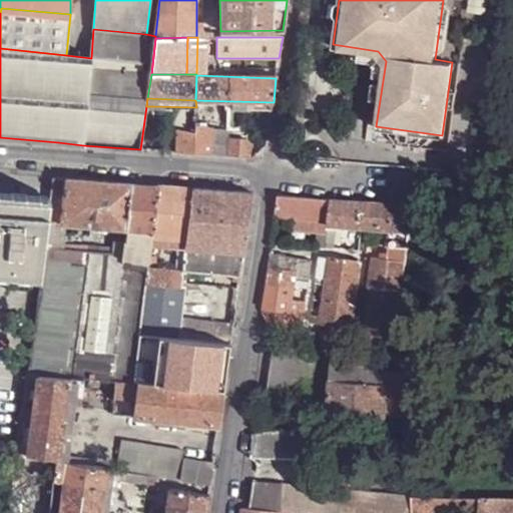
[(272,109),(274,102),(233,101),(233,108),(272,109)]
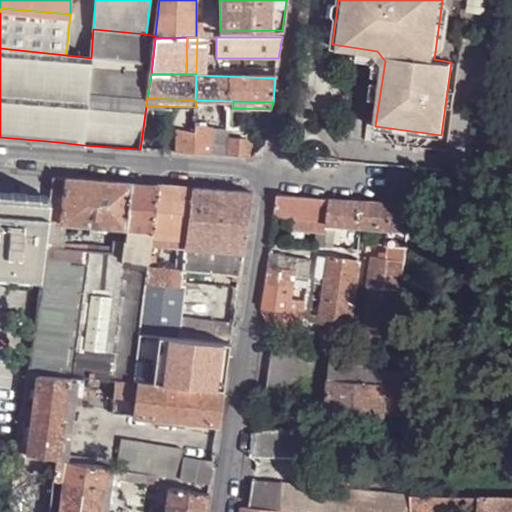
[(207,122),(196,121),(195,130),(194,143),(195,153),(211,155),(214,130),(206,129),(207,122)]
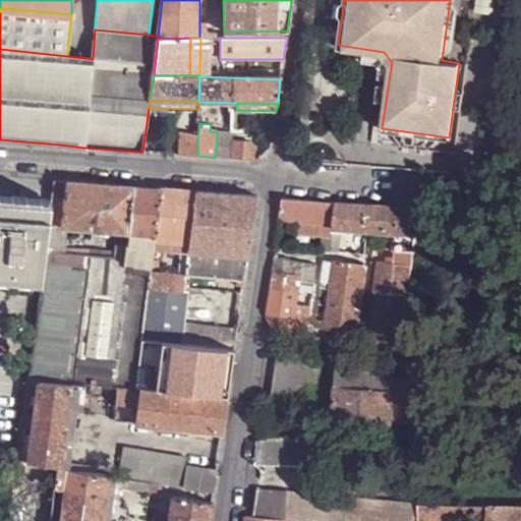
[(180,130),(180,145),(197,146),(198,132),(180,130)]
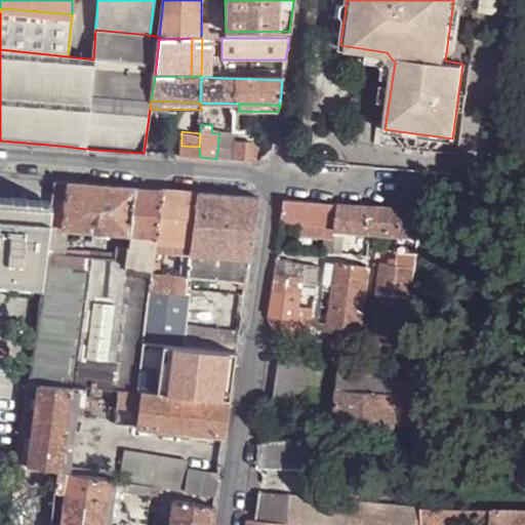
[(216,159),(234,160),(236,146),(231,133),(219,133),(216,159)]
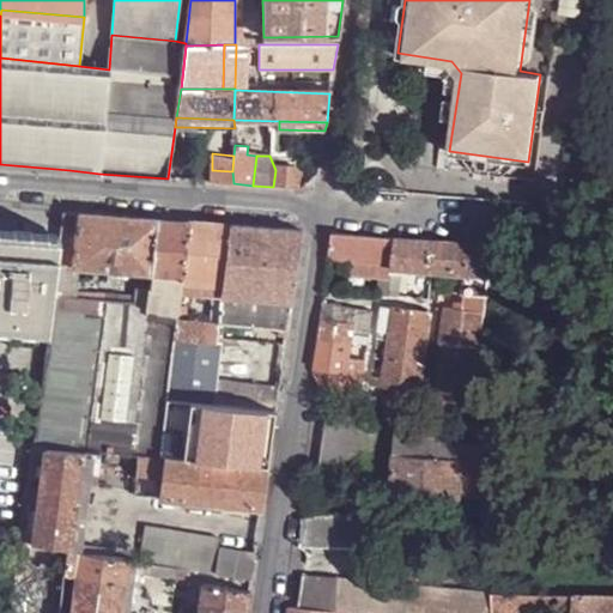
[(212,170),(212,182),(234,183),(232,171),(212,170)]
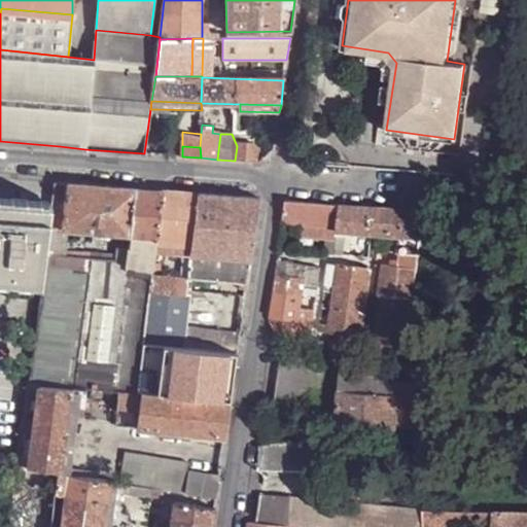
[(256,162),(258,151),(254,148),(237,146),(235,161),(256,162)]
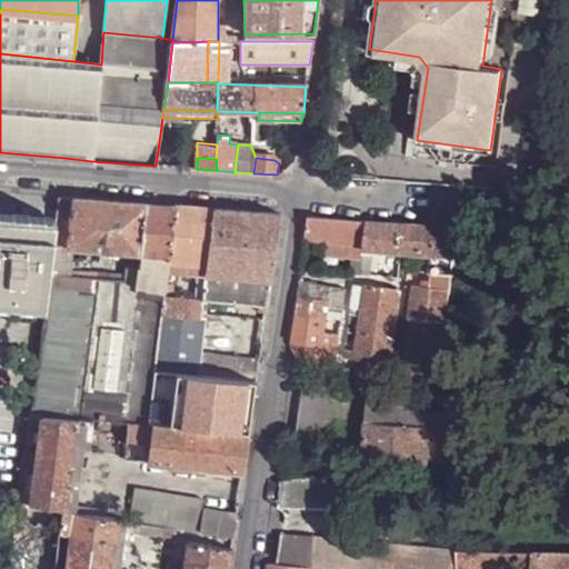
[(75,198),(61,197),(58,217),(58,220),(55,247),(69,248),(75,198)]
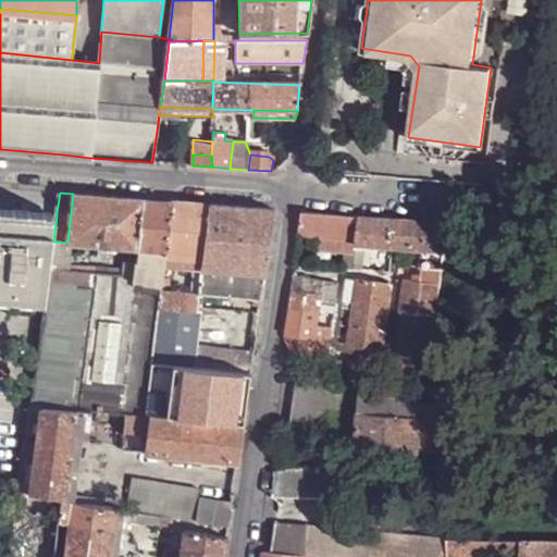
[(144,199),(73,194),(67,243),(67,244),(71,244),(139,249),(144,199)]
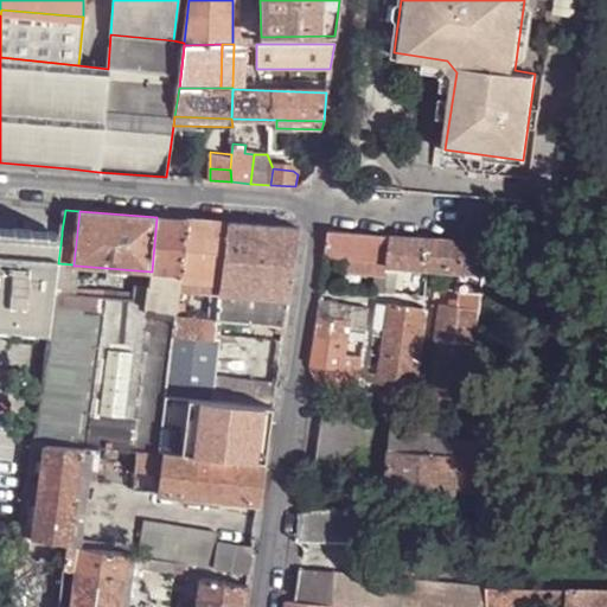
[(157,217),(152,272),(151,288),(148,301),(134,300),(117,298),(100,447),(106,447),(122,449),(134,451),(160,452),(166,403),(167,397),(174,337),(176,318),(177,310),(179,302),(179,292),(181,279),(189,221),(157,217)]
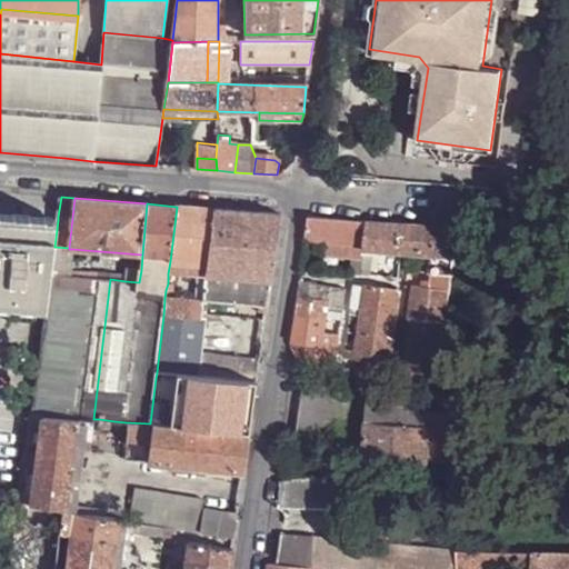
[(212,209),(177,207),(170,261),(208,265),(212,209)]
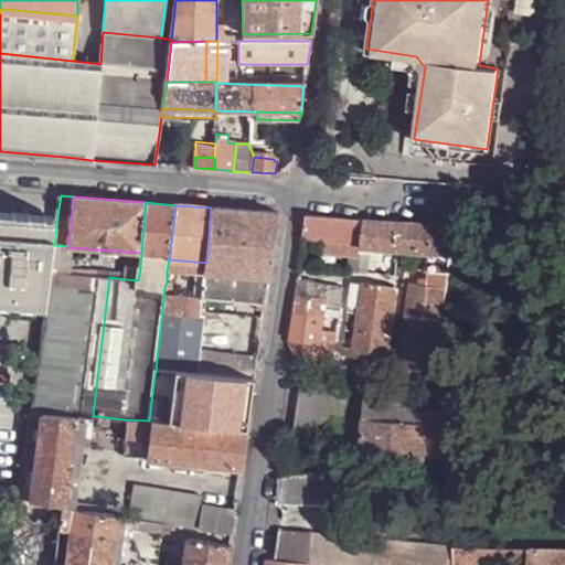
[(279,213),(211,208),(206,263),(205,273),(269,278),(279,213)]
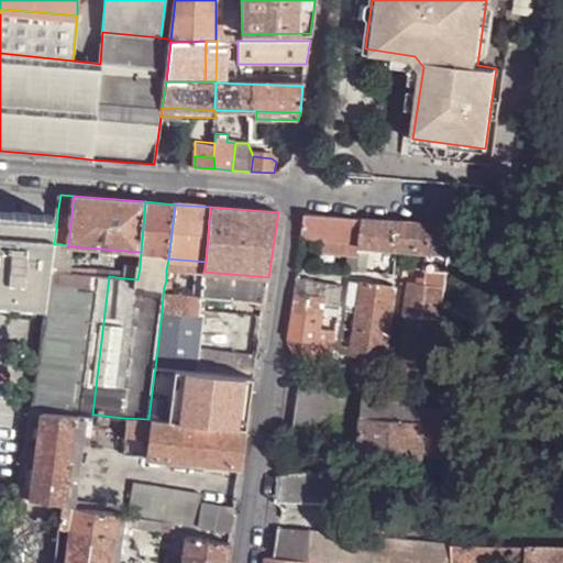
[(0,212),(0,299),(10,300),(46,304),(50,273),(54,244),(57,218),(0,212)]
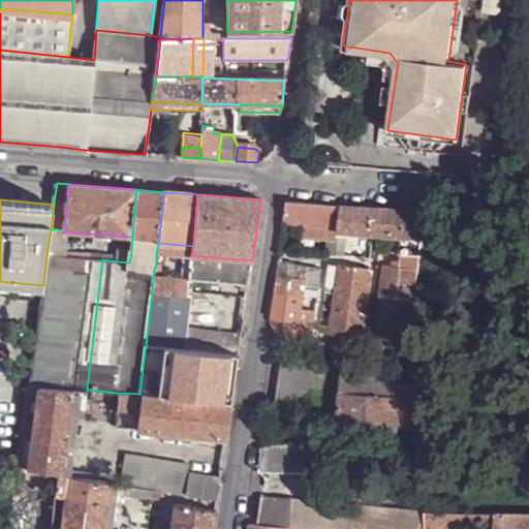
[(287,200),(284,221),(299,223),(329,224),(338,225),(341,205),(287,200)]
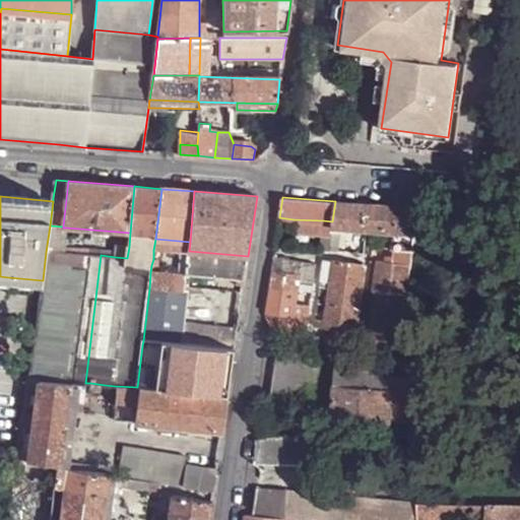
[(417,208),(335,201),(332,221),(331,226),(338,228),(397,232),(413,233),(417,210),(417,208)]
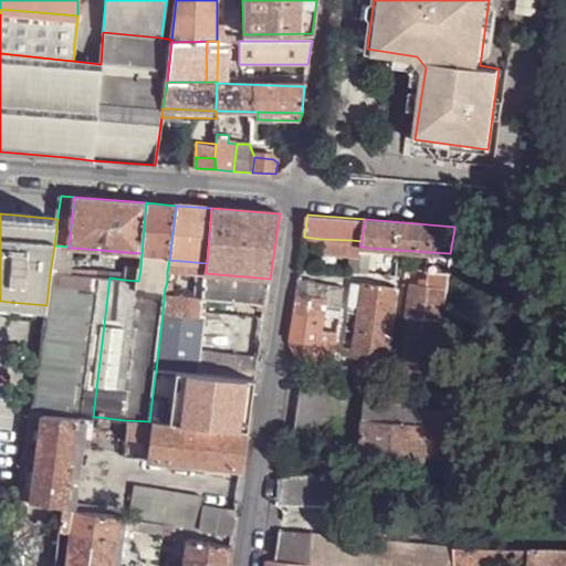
[(366,273),(368,248),(360,247),(362,241),(352,240),(320,239),(318,254),(350,255),(349,271),(366,273)]
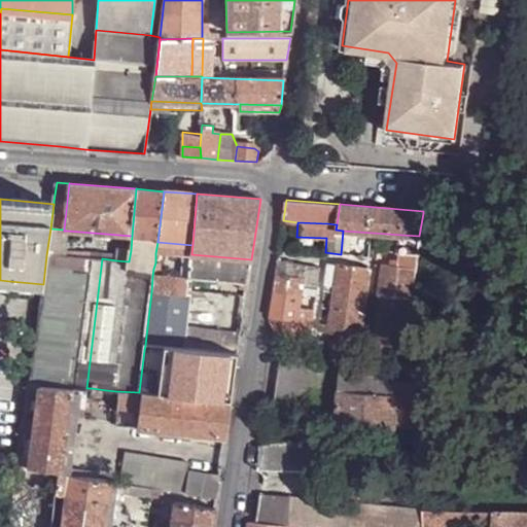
[(46,255),(65,256),(66,251),(67,231),(64,231),(64,230),(50,229),(46,255)]
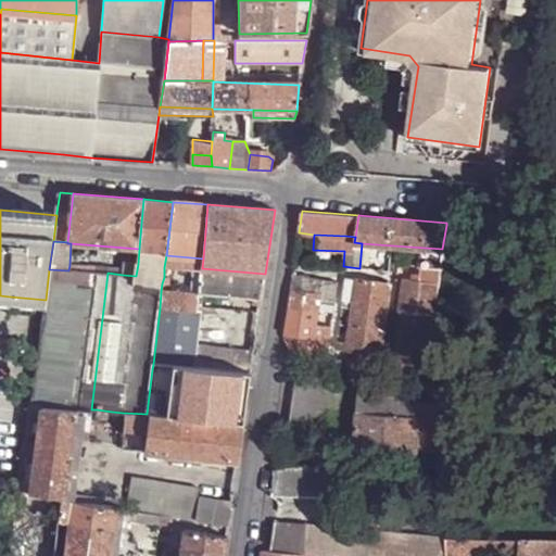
[(139,249),(71,243),(70,265),(98,267),(97,273),(102,273),(103,268),(108,267),(108,273),(123,275),(124,263),(138,264),(139,249)]
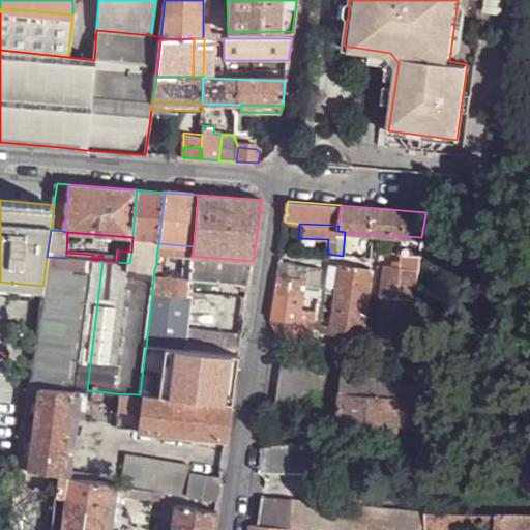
[(405,236),(402,254),(419,257),(421,237),(405,236)]
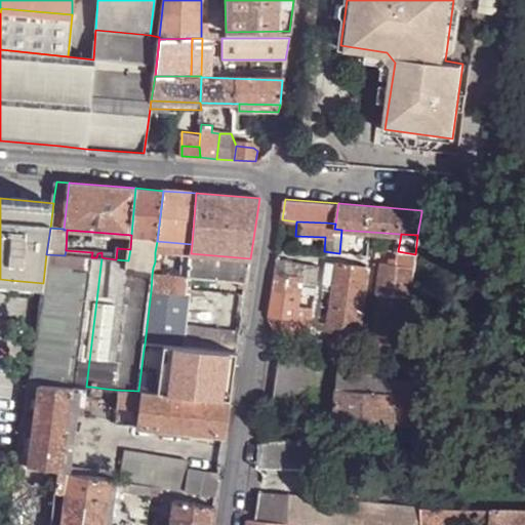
[(191,253),(192,244),(157,241),(155,252),(184,254),(191,255),(191,253)]
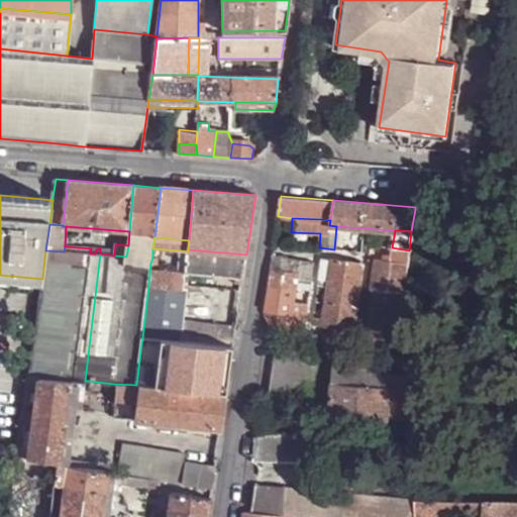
[(126,256),(128,245),(115,244),(114,255),(126,256)]
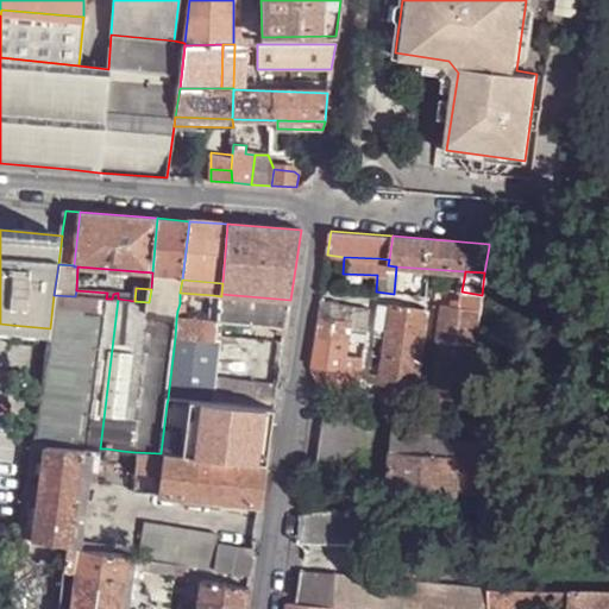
[(451,306),(444,305),(439,340),(443,341),(433,406),(466,409),(482,295),(462,292),(462,299),(453,297),(451,306)]
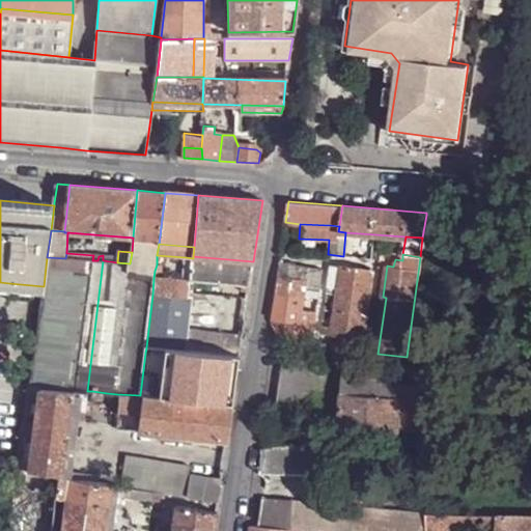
[(250,285),(253,261),(193,256),(193,258),(192,266),(191,275),(191,280),(250,285)]
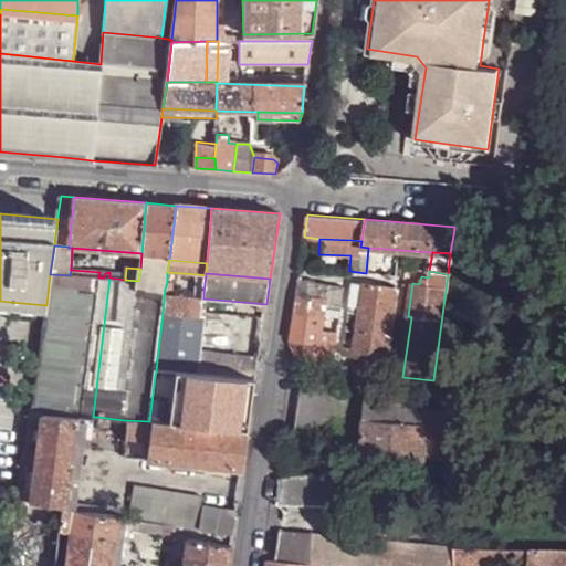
[(50,274),(46,305),(44,322),(32,412),(44,413),(80,417),(87,417),(93,417),(109,278),(104,278),(98,278),(70,275),(50,274)]
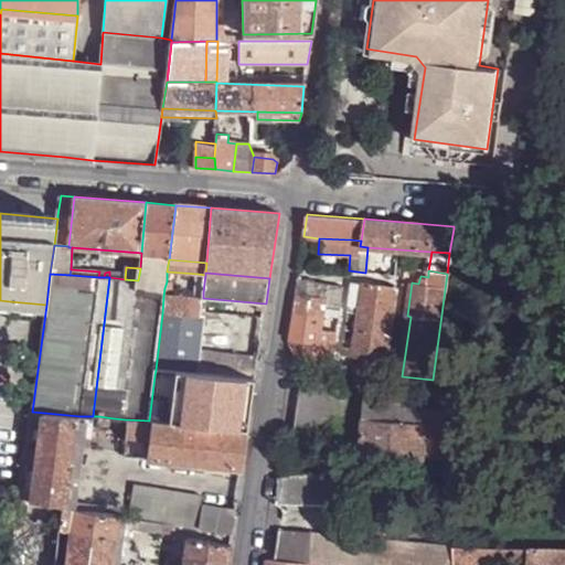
[(195,292),(203,292),(204,283),(205,275),(198,274),(195,292)]
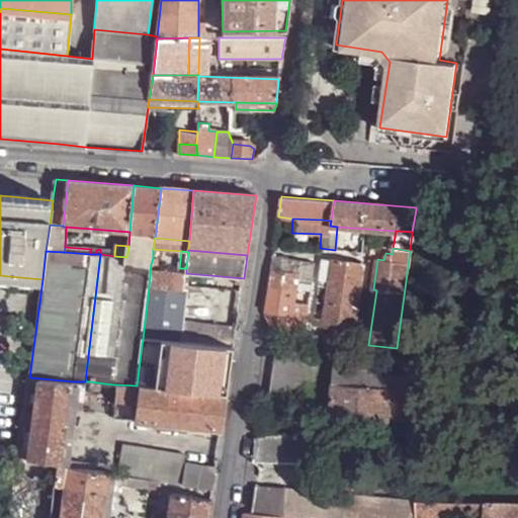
[(318,279),(329,280),(332,259),(321,257),(318,279)]
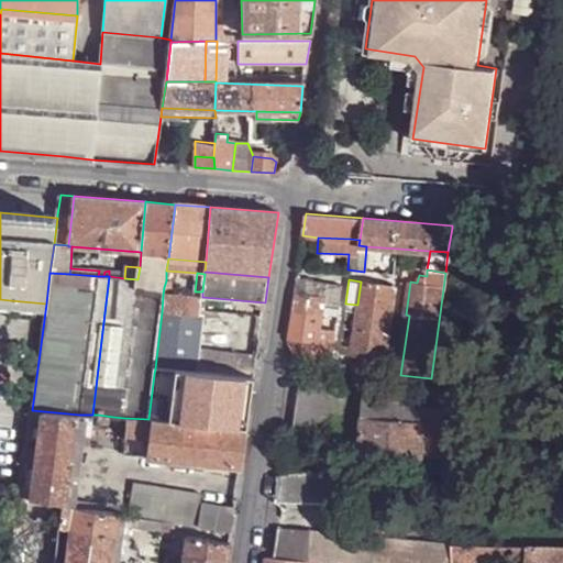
[(296,280),(294,293),(324,298),(327,285),(296,280)]
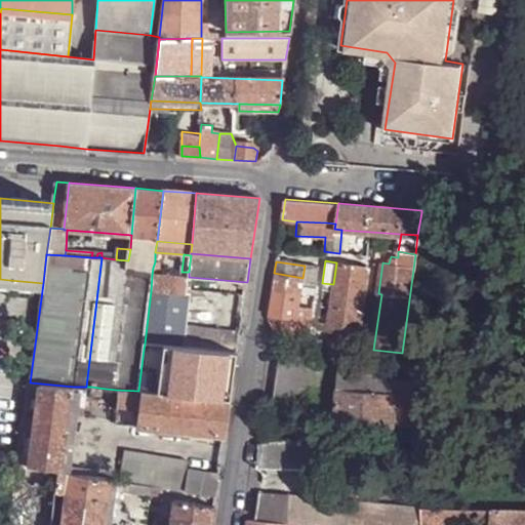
[(329,319),(327,327),(359,332),(368,267),(336,263),(333,284),(330,306),(329,314),(329,319)]
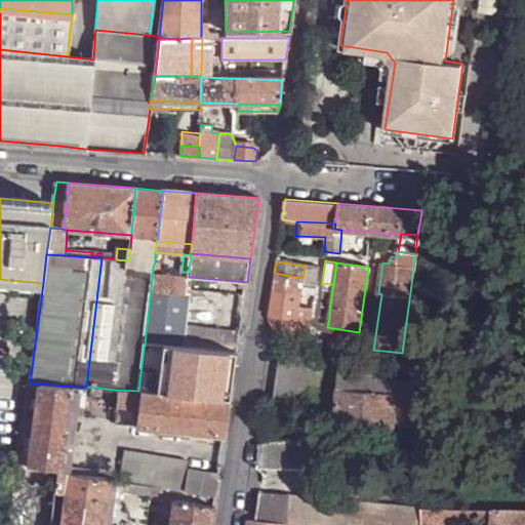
[(303,278),(301,284),(313,286),(316,267),(305,266),(303,278)]
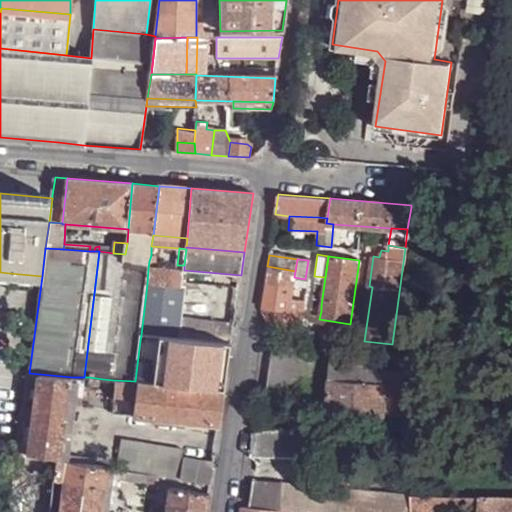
[(267,266),(261,305),(286,310),(290,310),(290,307),(292,296),(293,286),(294,277),(295,271),(267,266)]
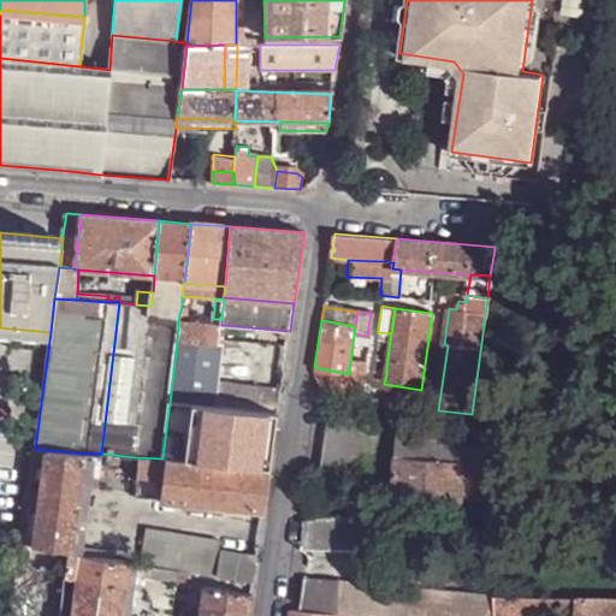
[(177,342),(219,347),(220,326),(213,326),(178,323),(177,342)]
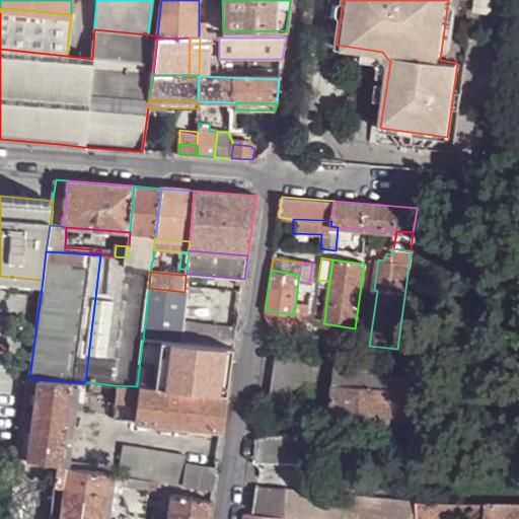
[(41,295),(43,280),(9,277),(8,291),(41,295)]
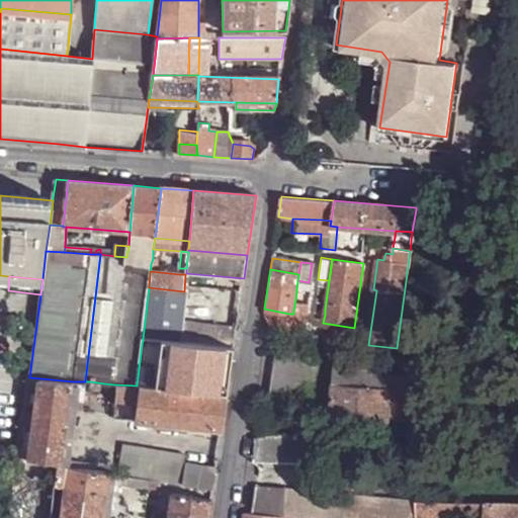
[(297,280),(296,289),(308,290),(309,282),(297,280)]
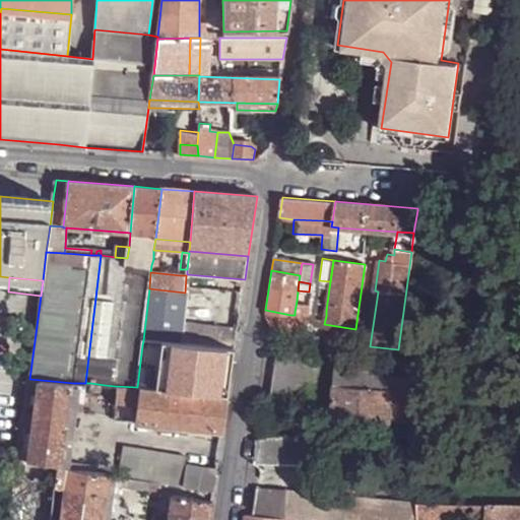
[(149,288),(143,340),(156,341),(172,343),(180,343),(182,325),(186,293),(185,293),(149,288)]
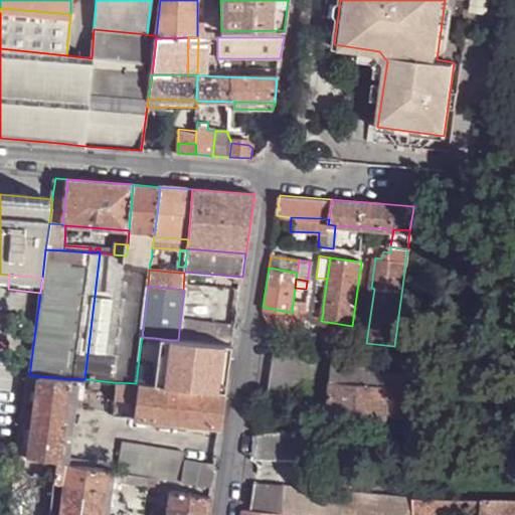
[(301,299),(294,298),(292,309),(299,310),(301,299)]
